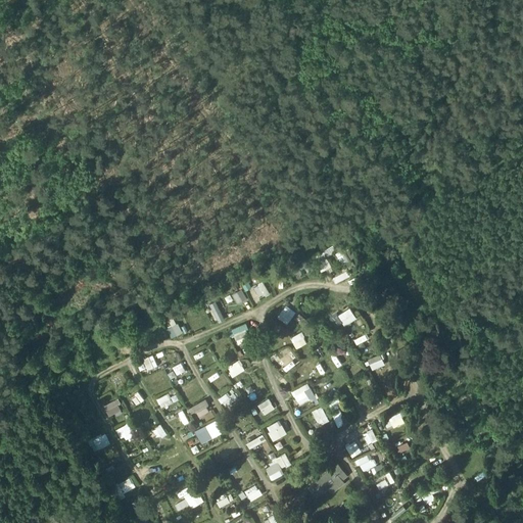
[(334,244),(313,253),(320,271),(332,267),(327,254),(337,250),(334,244)]
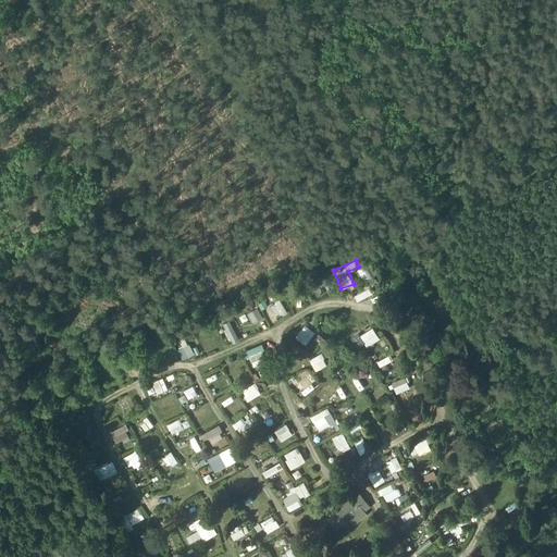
[(363,291),(355,295),(357,300),(374,292),(370,283),(361,287),(363,291)]
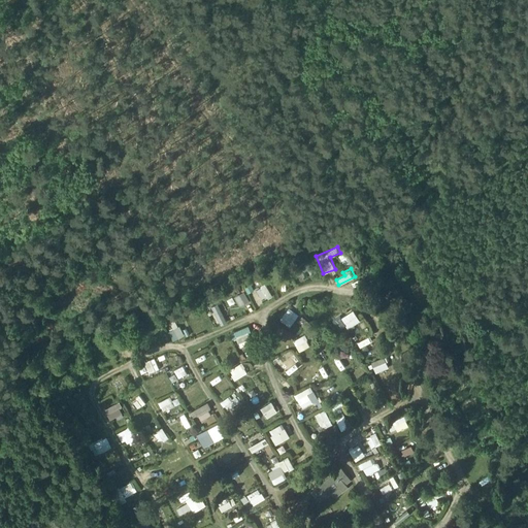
[(265,283),(253,291),(261,303),(273,295),(265,283)]
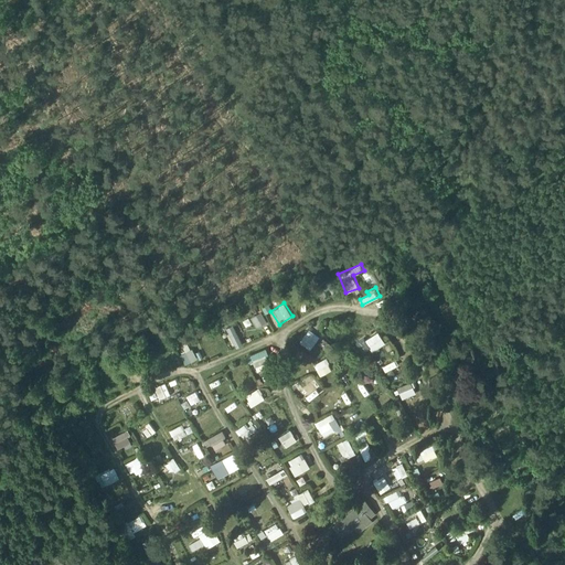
[(251,317),(257,328),(267,322),(262,311),(251,317)]
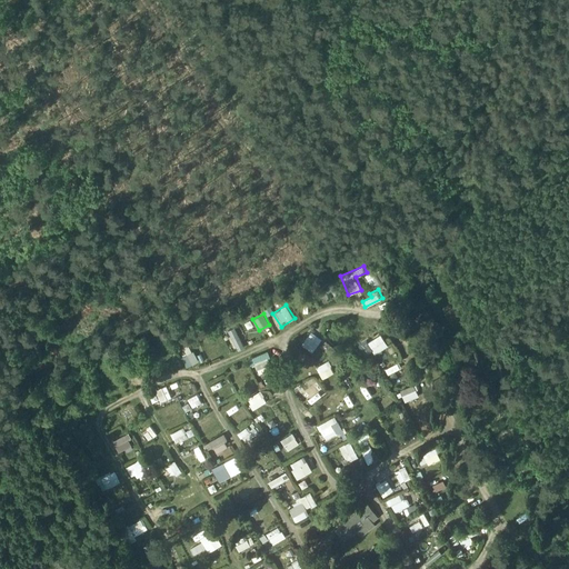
[(236,326),(243,346),(248,345),(239,323),(236,326)]
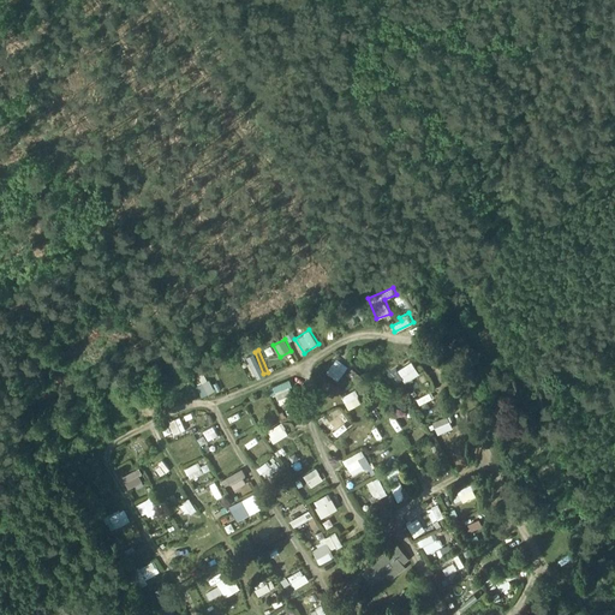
[(246,356),(257,377),(263,375),(254,353),(246,356)]
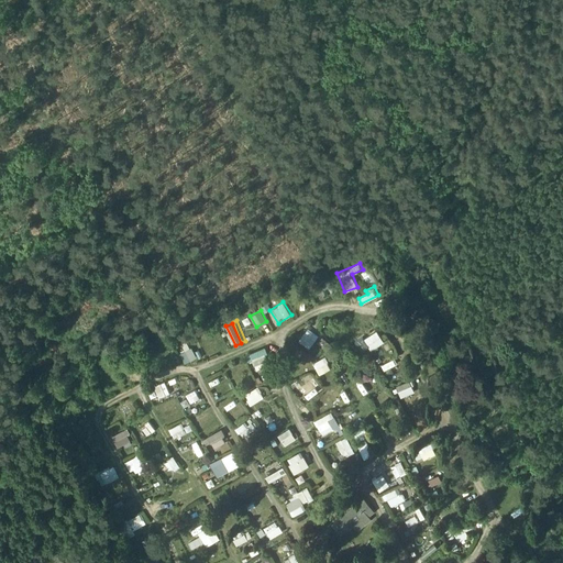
[(298,340),(309,349),(319,334),(308,327),(298,340)]
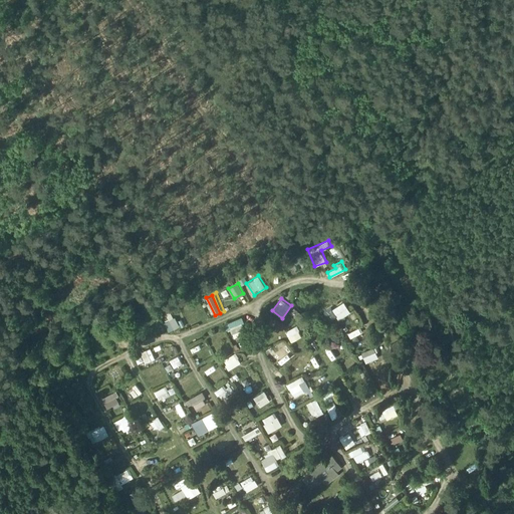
[(344,301),(331,309),(338,320),(351,312),(344,301)]
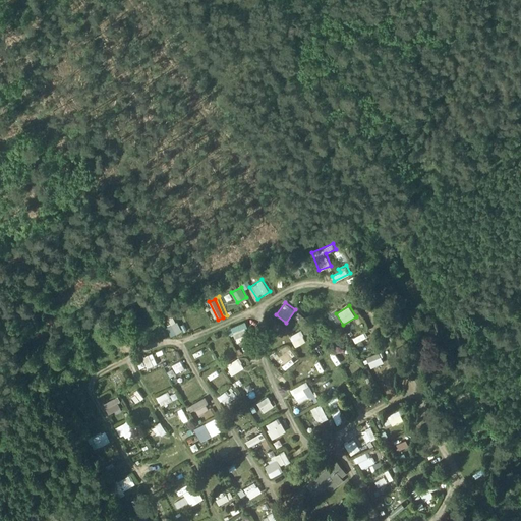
[(171,334),(179,331),(173,315),(165,319),(171,334)]
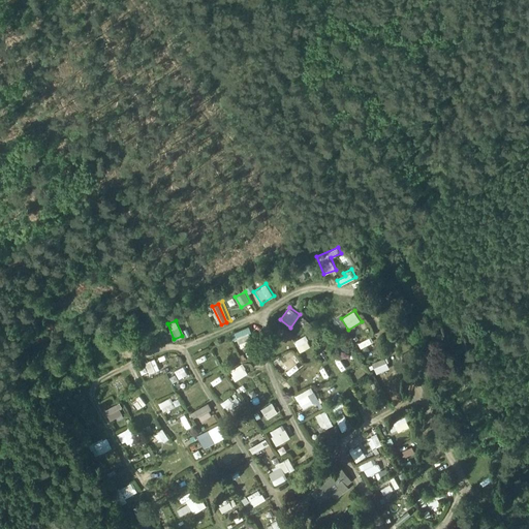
[(250,325),(236,331),(241,347),(255,343),(250,325)]
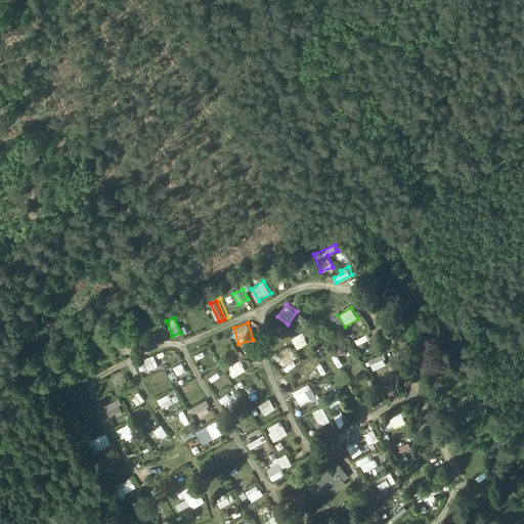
[(303,331),(291,337),(297,349),(309,343),(303,331)]
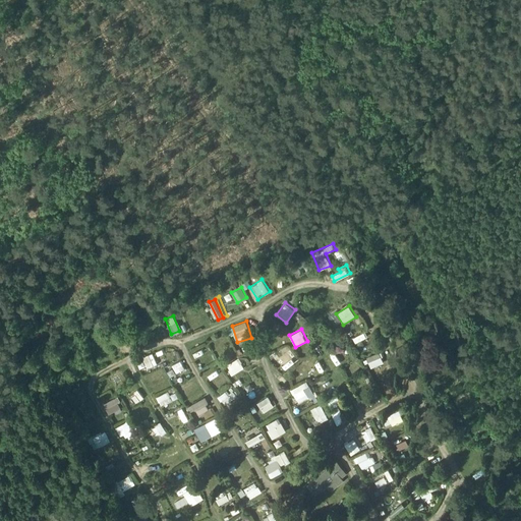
[(365,331),(351,338),(356,348),(369,341),(365,331)]
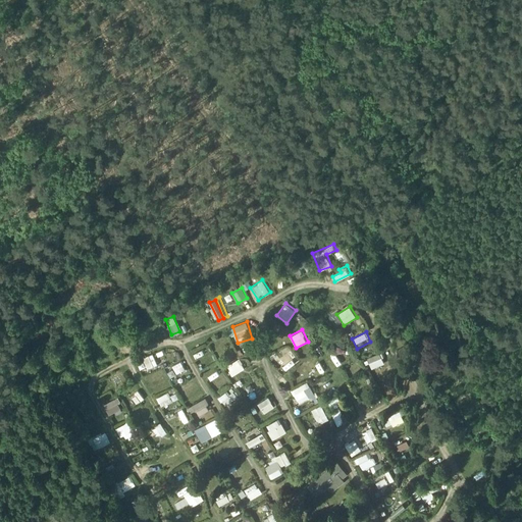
[(195,352),(197,357),(206,354),(204,349),(195,352)]
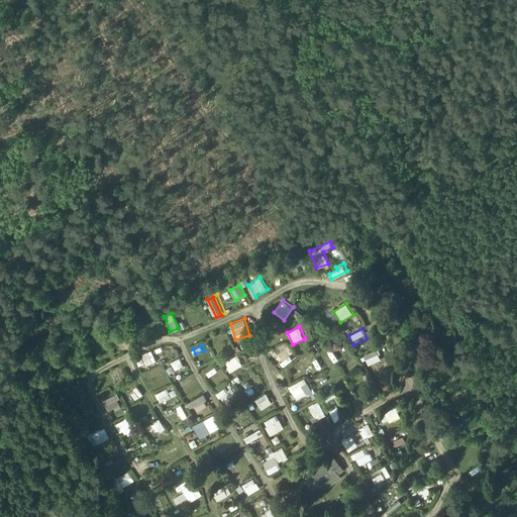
[(338,348),(329,351),(332,360),(341,357),(338,348)]
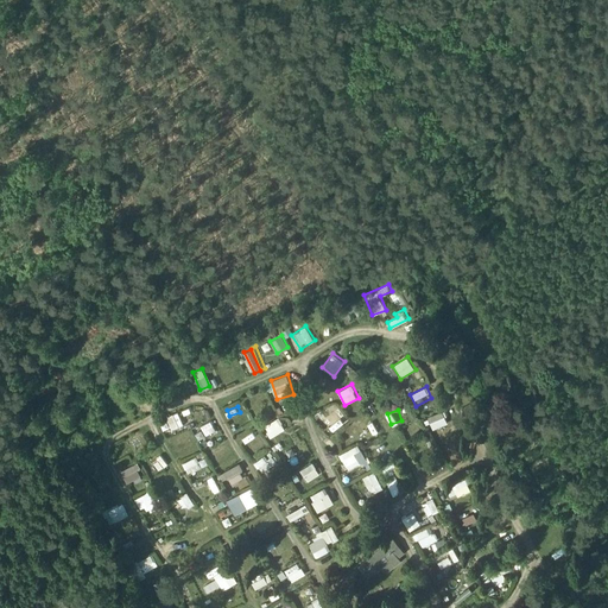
[(444,410),(428,416),(432,429),(448,424),(444,410)]
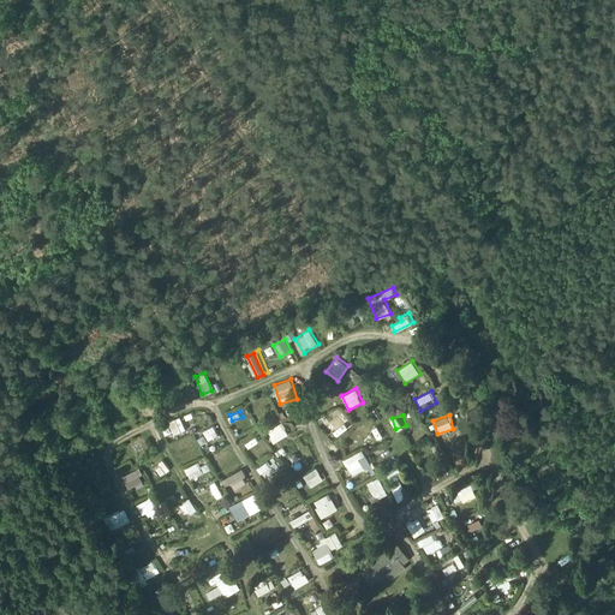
[(180,416),(167,421),(173,435),(186,429),(180,416)]
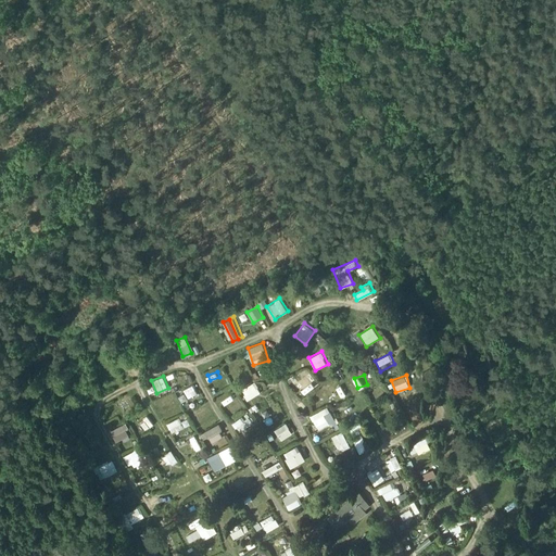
[(304,394),(314,387),(307,377),(298,384),(304,394)]
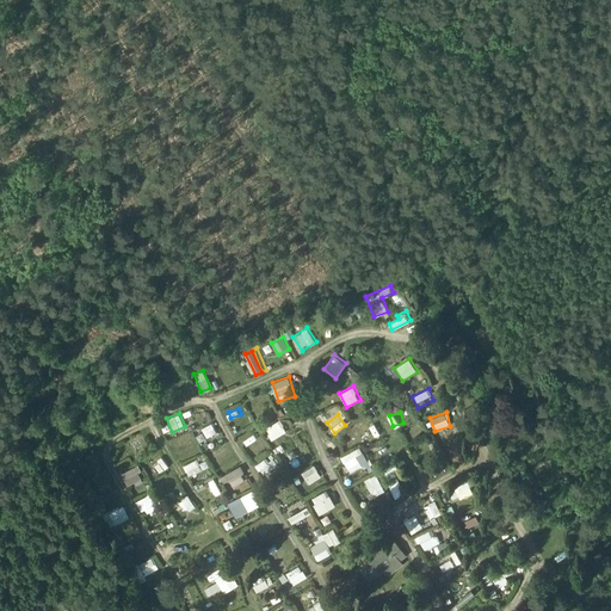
[(281,419),(265,426),(272,439),(287,432),(281,419)]
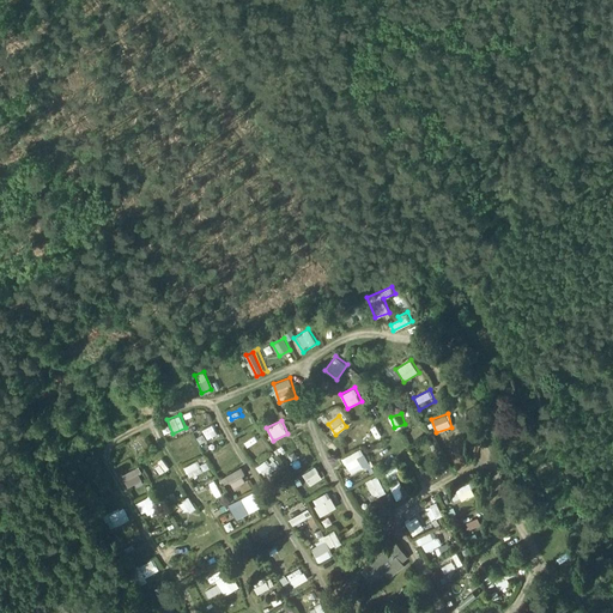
[(134,454),(144,448),(138,436),(127,442),(134,454)]
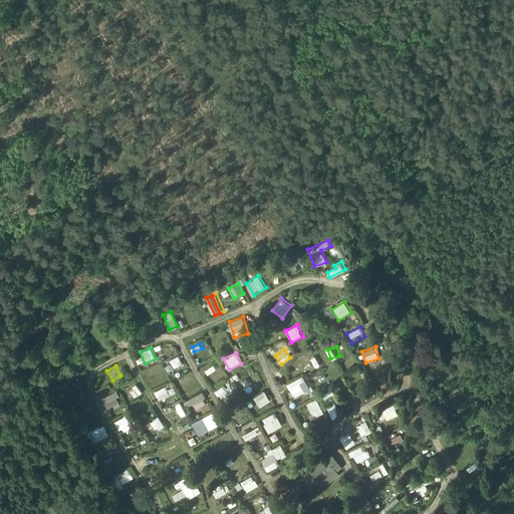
[(178,387),(186,382),(188,386),(193,382),(188,374),(175,382),(178,387)]
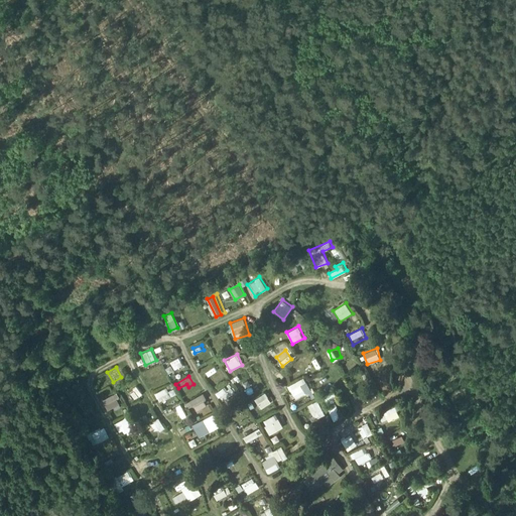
[(287,385),(296,400),(312,392),(304,376),(287,385)]
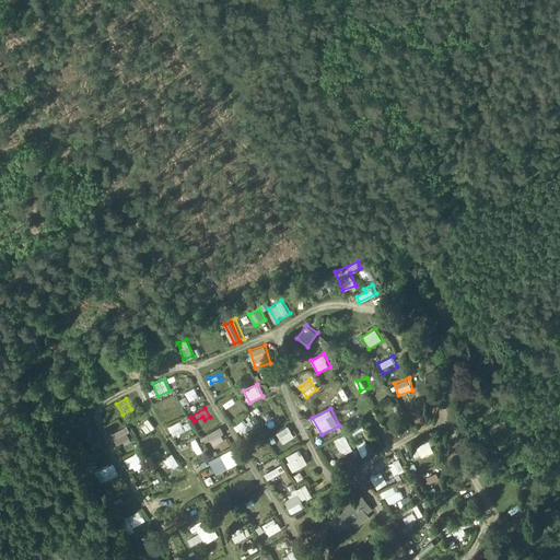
[(241,434),(255,422),(248,415),(234,427),(241,434)]
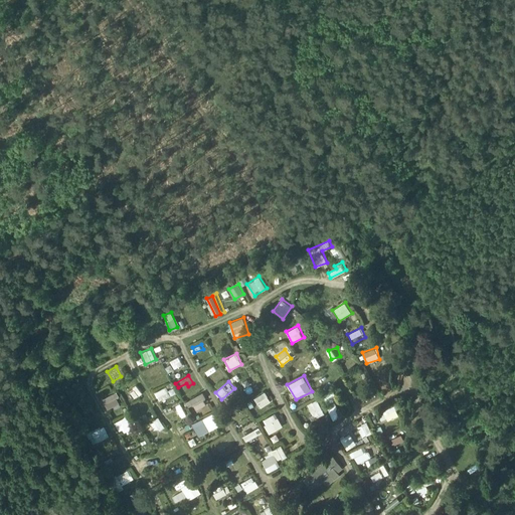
[(159,401),(176,394),(174,388),(167,390),(166,386),(155,391),(159,401)]
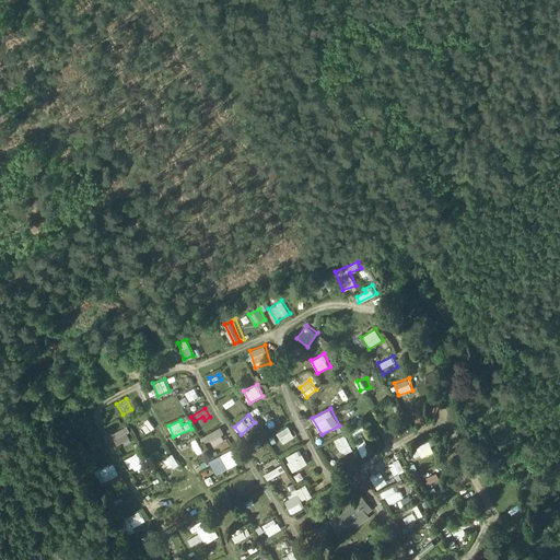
[(362,423),(351,429),(353,434),(364,429),(362,423)]
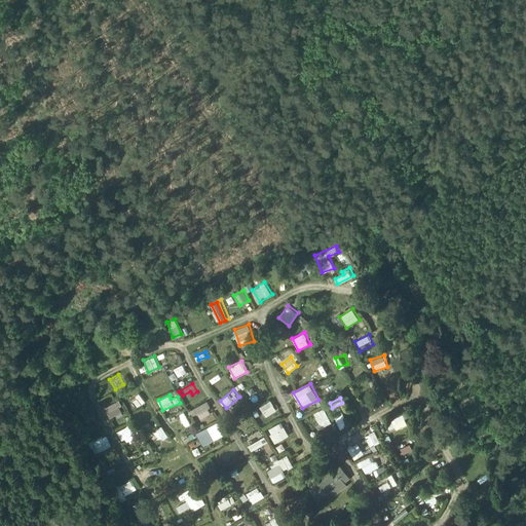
[(374,408),(383,403),(381,399),(372,404),(374,408)]
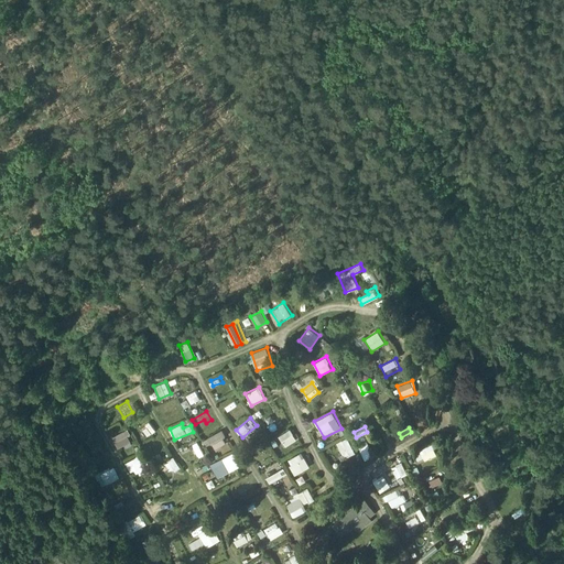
[(132,443),(126,429),(112,435),(119,448),(132,443)]
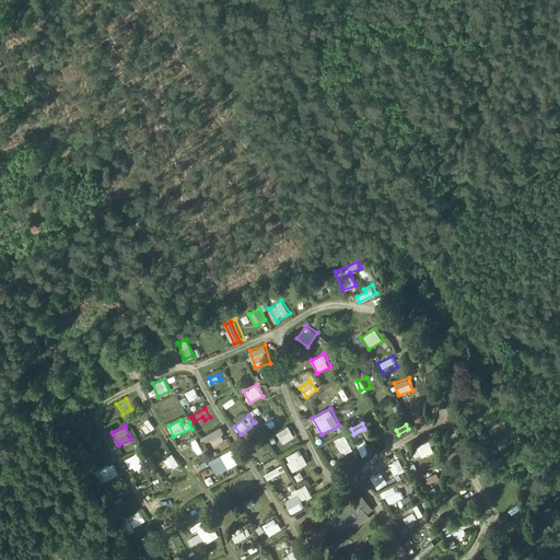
[(214,447),(225,441),(221,434),(224,432),(220,426),(201,436),(206,443),(210,440),(214,447)]
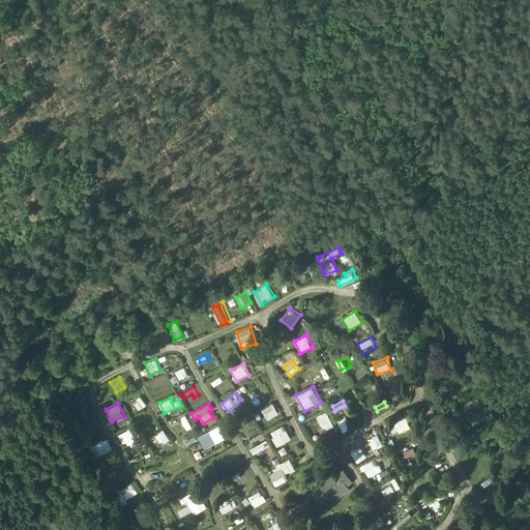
[(262,408),(266,419),(278,415),(274,403),(262,408)]
